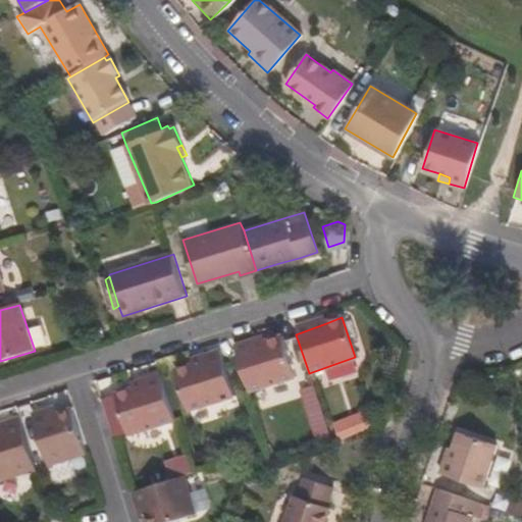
[(325,318),(294,328),(296,334),(326,323),(325,318)]
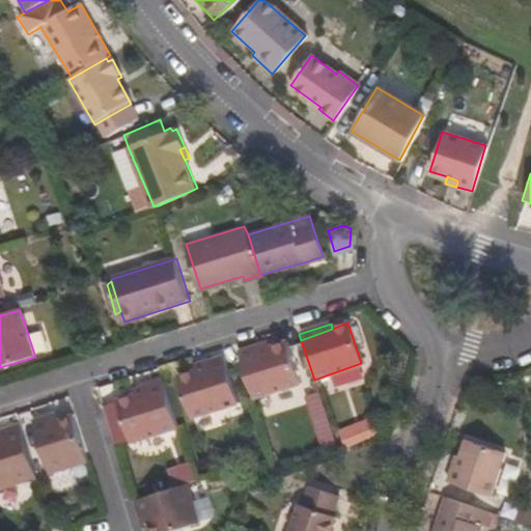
[(239,359),(252,400),(300,384),(286,342),(269,348),(239,359)]
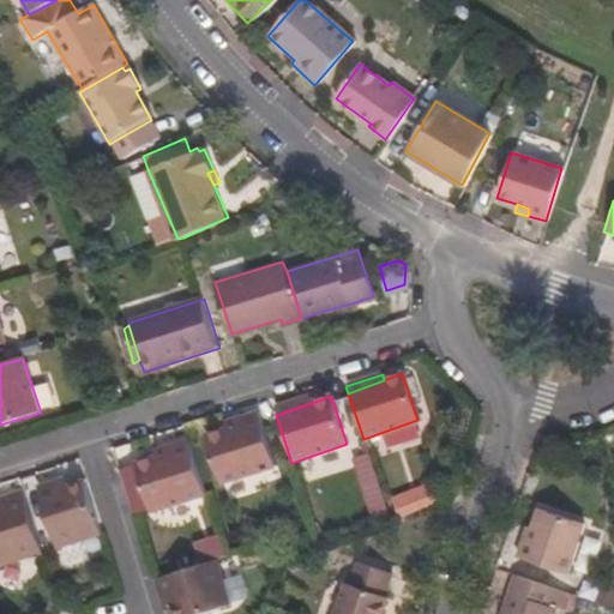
[(308,397),(274,409),(276,415),(311,403),(308,397)]
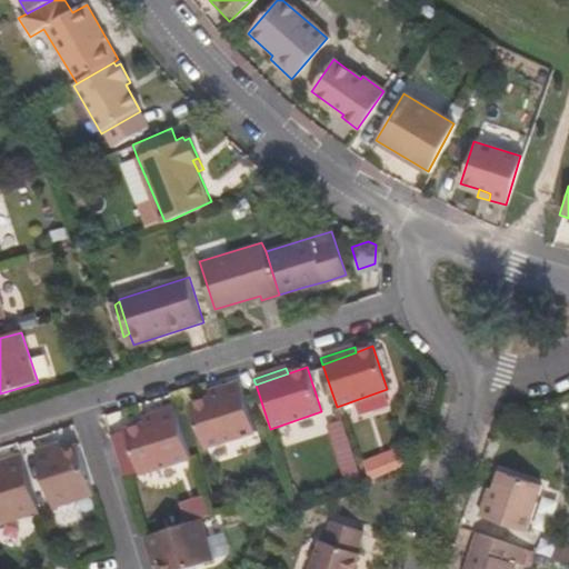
[(239,383),(223,389),(225,395),(210,399),(190,406),(205,451),(256,435),(239,383)]
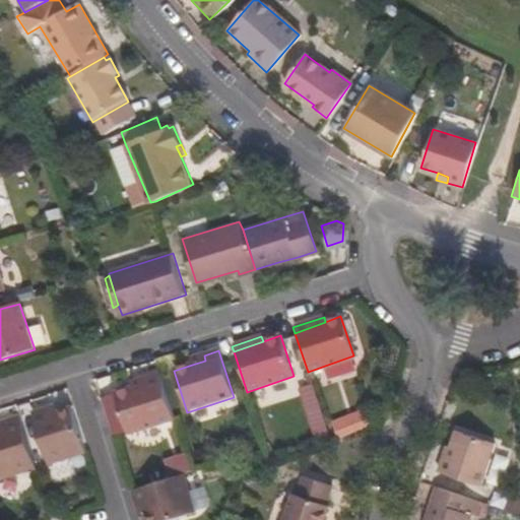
[(205,361),(204,355),(191,361),(192,365),(205,361)]
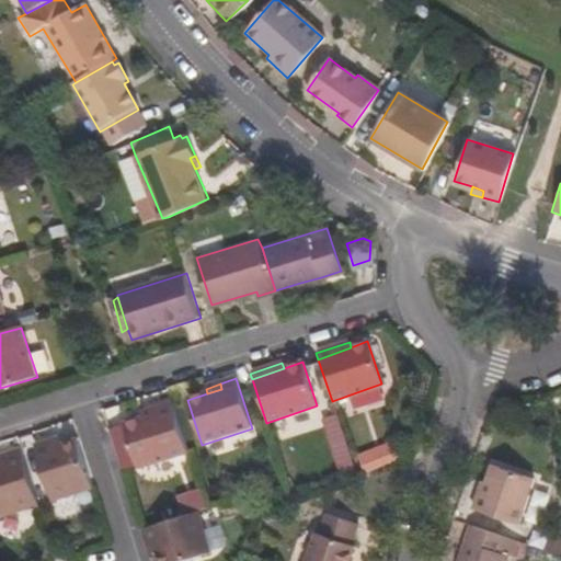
[(186,455),(171,403),(155,410),(157,416),(144,420),(123,426),(137,470),(186,455)]
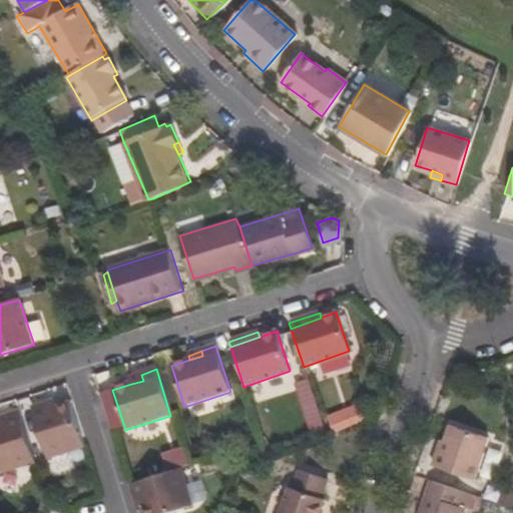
[(143,381),(141,375),(129,378),(131,384),(143,381)]
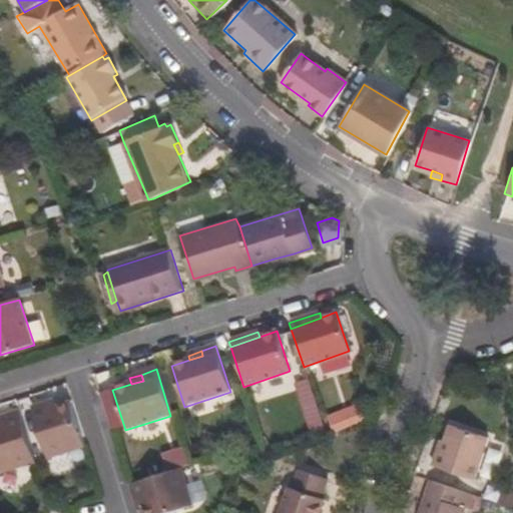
[(31,408),(33,414),(55,406),(53,402),(31,408)]
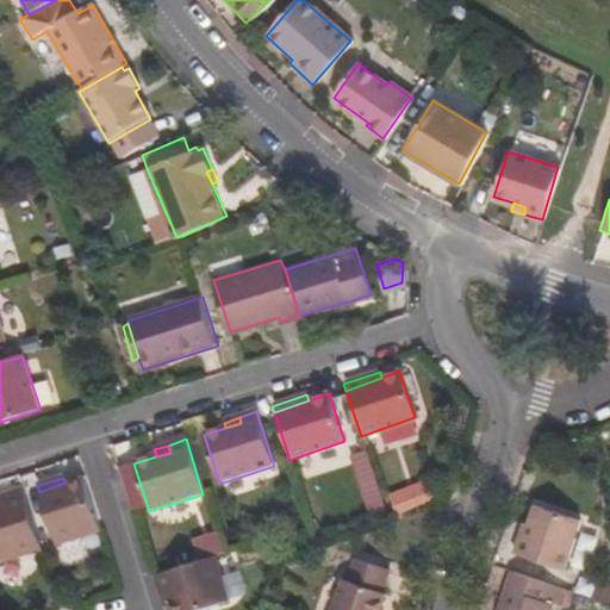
[(56,547),(100,533),(83,480),(67,486),(66,483),(39,492),(56,547)]
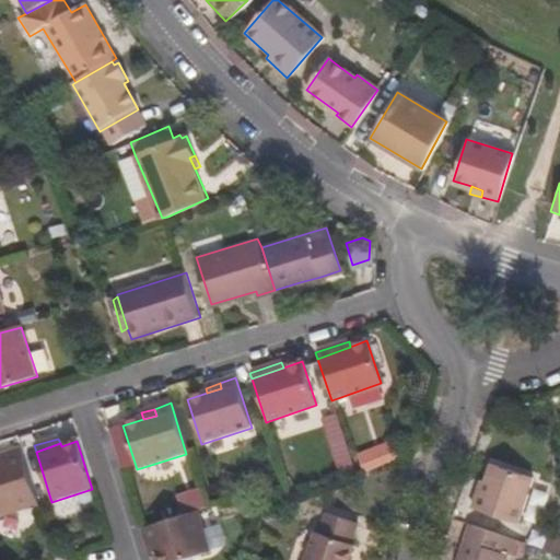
[(357,454),(363,473),(397,461),(389,442),(357,454)]
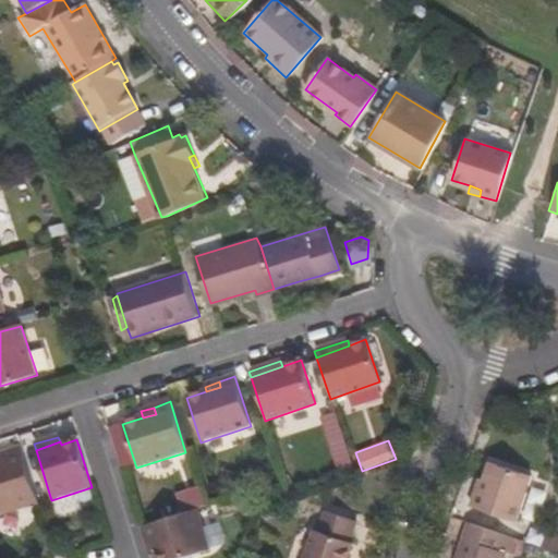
[(0,461),(22,456),(20,448),(0,453),(0,461)]
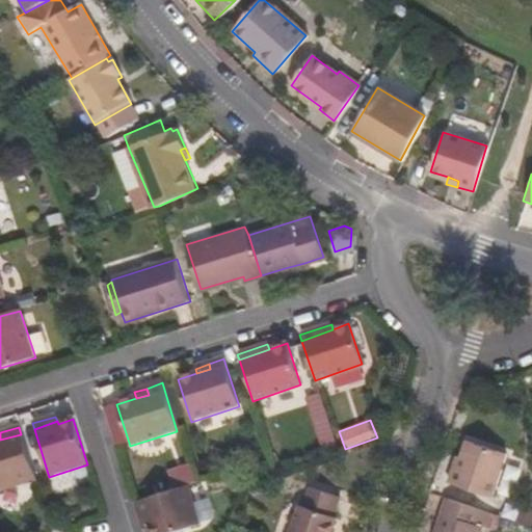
[(0,491),(36,481),(21,434),(0,440),(0,491)]
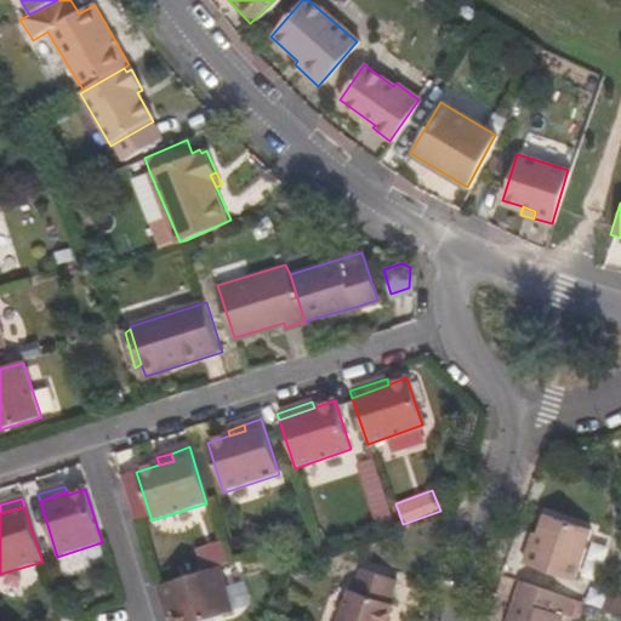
[(586,523),(541,508),(530,540),(525,539),(520,557),(569,573),(586,523)]
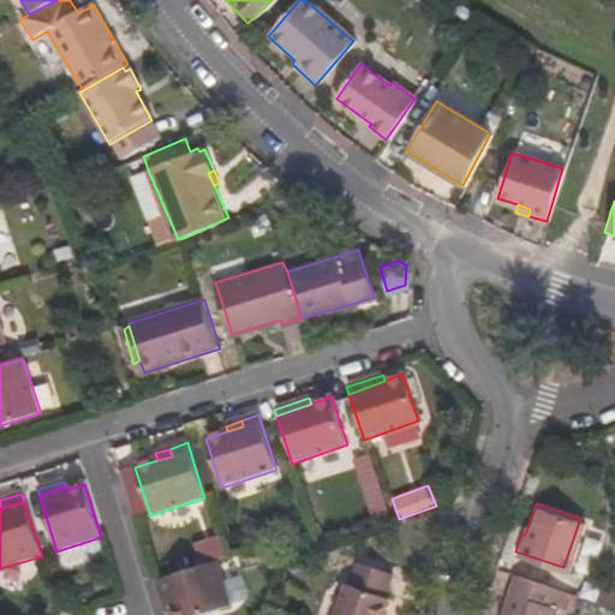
[(328,614),(376,614),(384,591),(380,590),(388,565),(354,555),(347,579),(341,577),(328,614)]
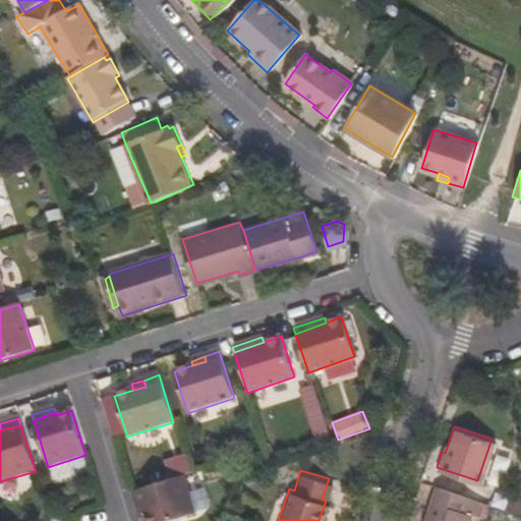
[(176,520),(195,515),(182,474),(135,489),(145,516),(146,520),(176,520)]
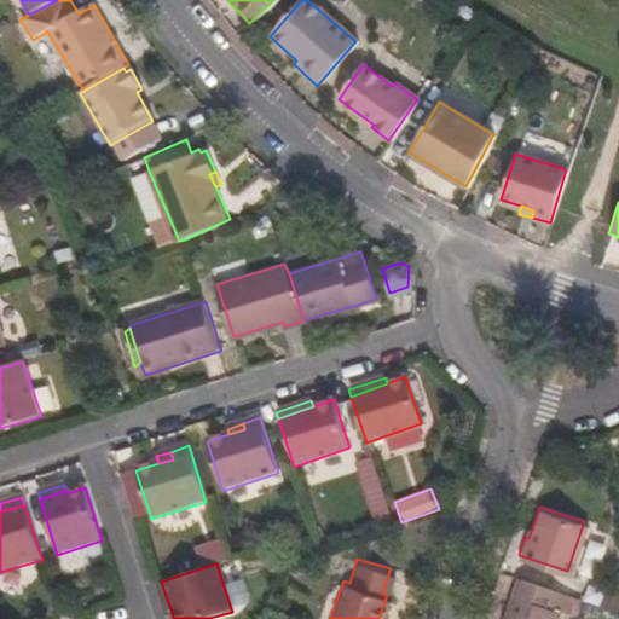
[(556,586),(516,573),(502,618),(553,618),(557,607),(551,605),(556,586)]
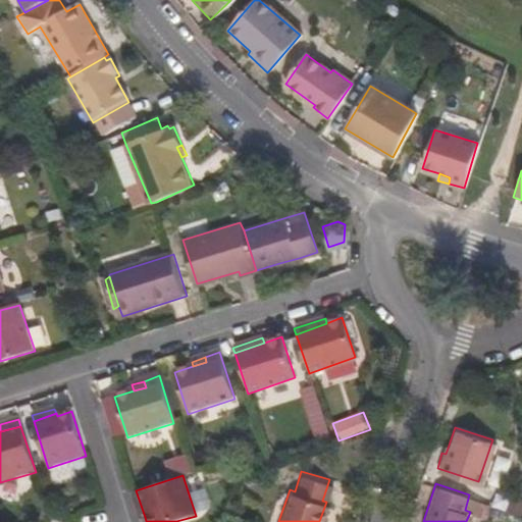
[(136,490),(129,491),(138,519),(145,517),(136,490)]
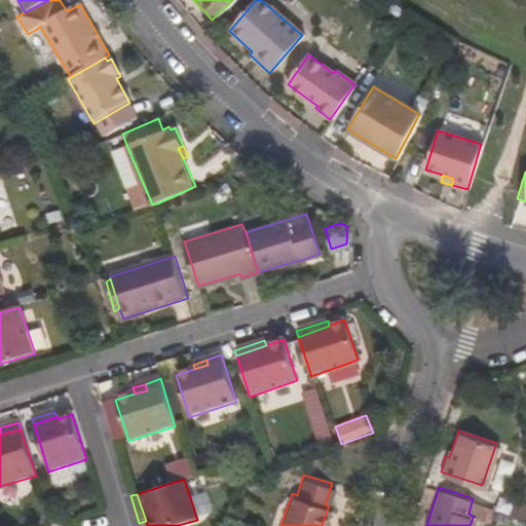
[(487,520),(491,504),(473,498),(468,514),(474,516),(487,520)]
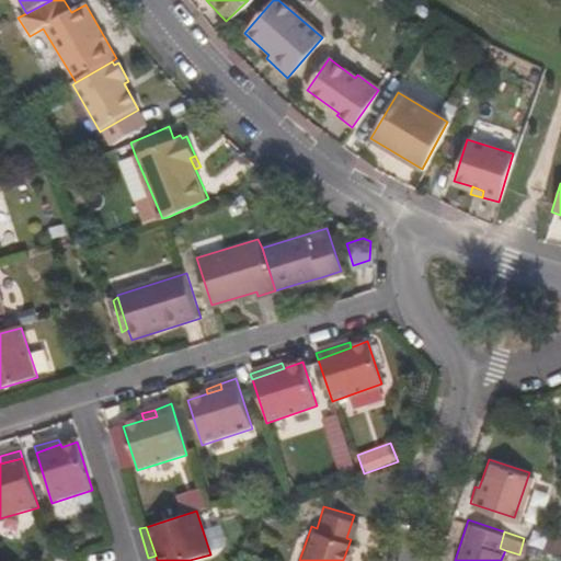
[(546,554),(560,556),(560,539),(547,538),(546,554)]
